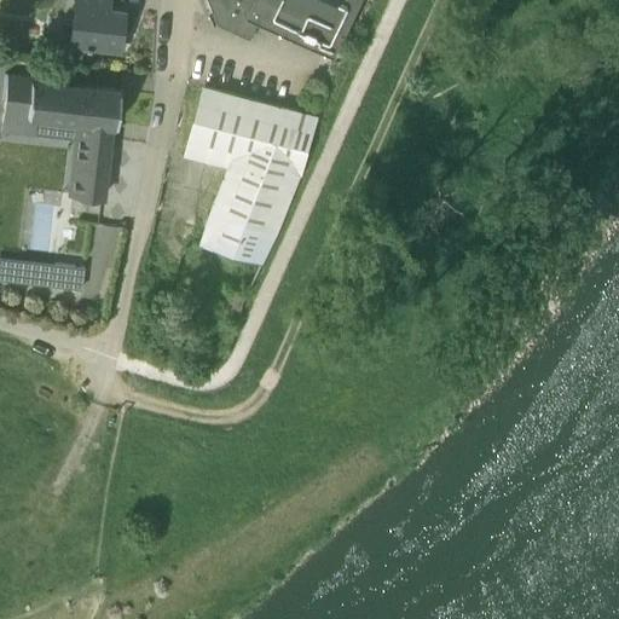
[(75,0),(70,41),(94,45),(119,47),(123,9),(108,7),(108,0),(75,0)]
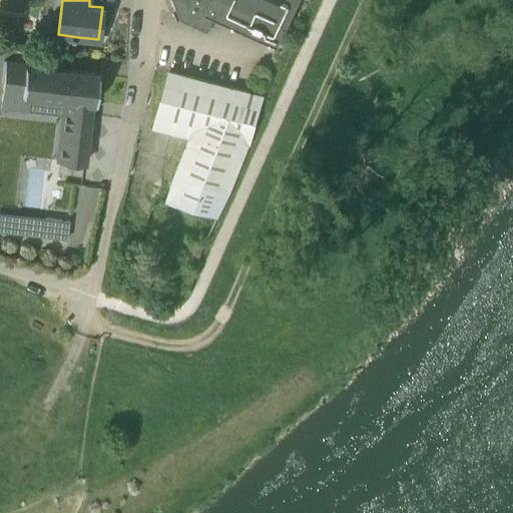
[(173,0),(181,19),(208,32),(214,19),(279,48),(301,0),(173,0)]
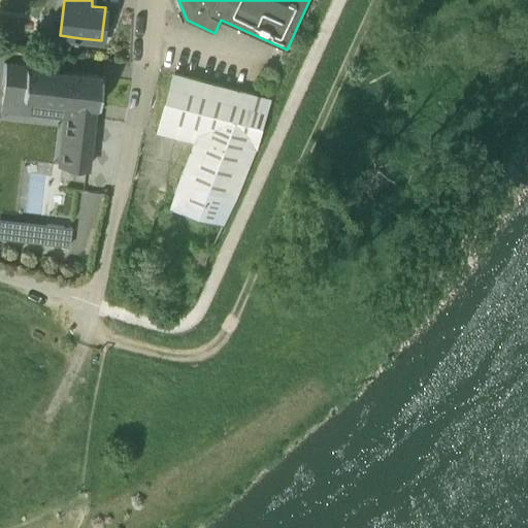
[(66,117),(65,118),(60,166),(87,169),(94,105),(99,105),(102,76),(6,65),(1,110),(29,113),(31,98),(69,102),(68,117),(66,117)]
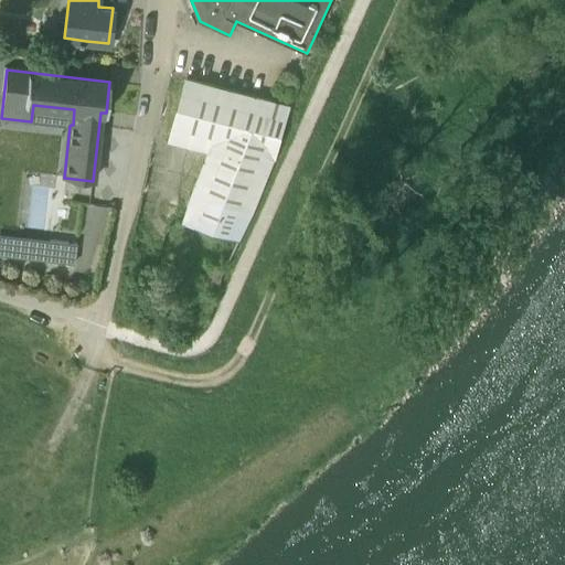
[(212,147),(187,220),(241,237),(254,212),(274,162),(273,161),(291,107),(217,86),(187,78),(171,136),(212,147)]
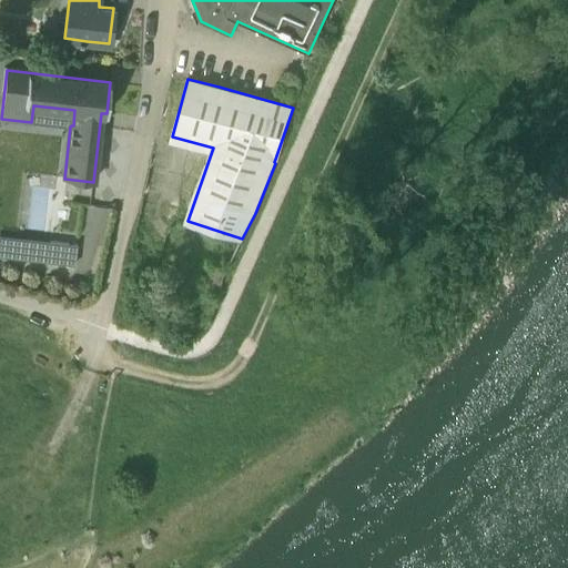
[(50,241),(48,262),(74,264),(77,243),(50,241)]
